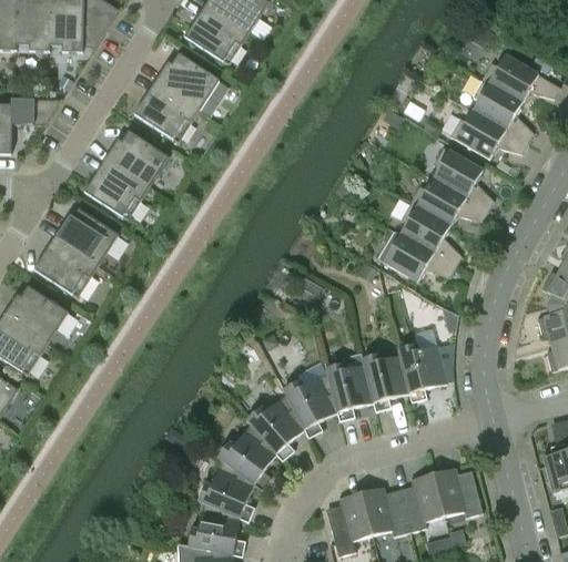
[(0,0),(0,48),(17,49),(17,44),(16,44),(16,0),(0,0)]
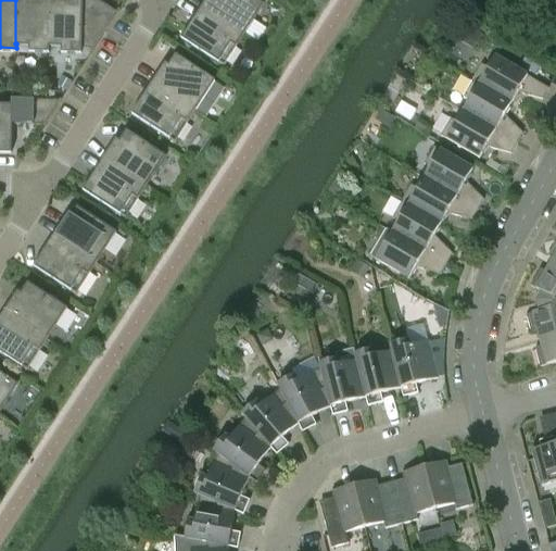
[(15,0),(15,44),(16,44),(29,44),(28,49),(49,49),(49,45),(48,44),(48,0),(15,0)]
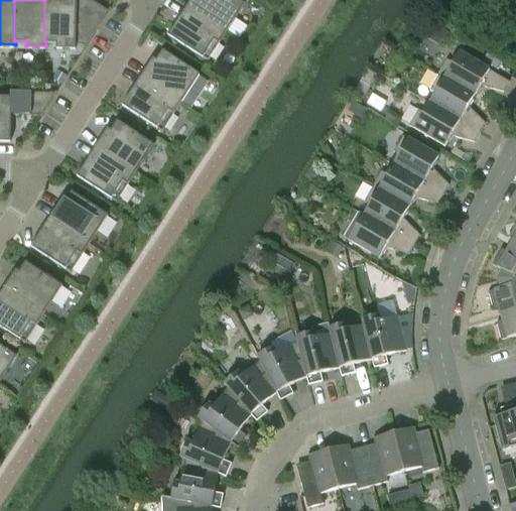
[(44,40),(45,41),(56,41),(56,45),(75,46),(75,42),(86,42),(85,43),(86,44),(111,5),(110,5),(108,7),(97,0),(44,0),(44,40)]
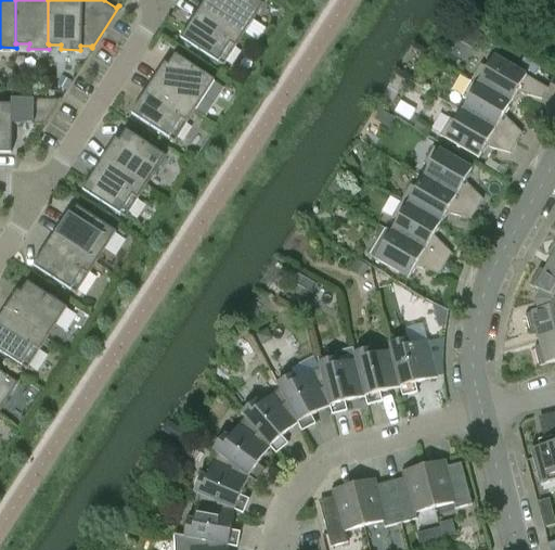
[(203,0),(201,4),(243,32),(263,1),(261,0),(203,0)]
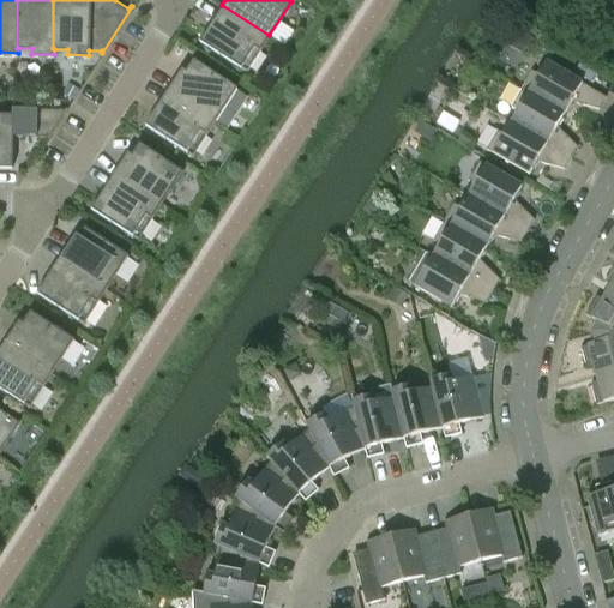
[(269,35),(222,5),(200,38),(247,68),(269,35)]
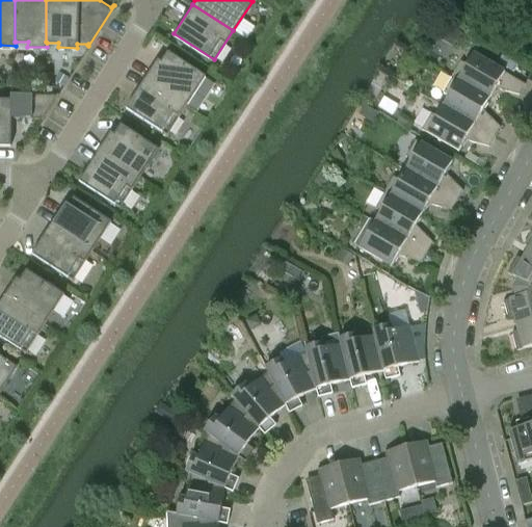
[(453,42),(458,32),(461,28),(452,23),(445,36),(453,42)]
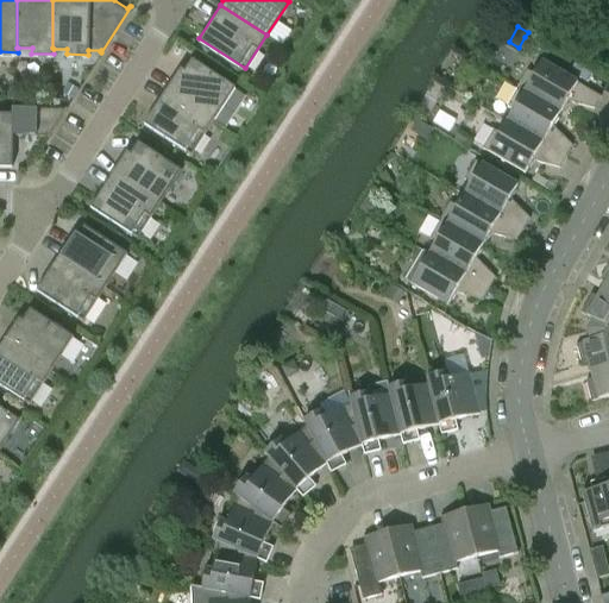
[(167,88),(213,118),(234,85),(192,56),(180,75),(176,73),(167,88)]
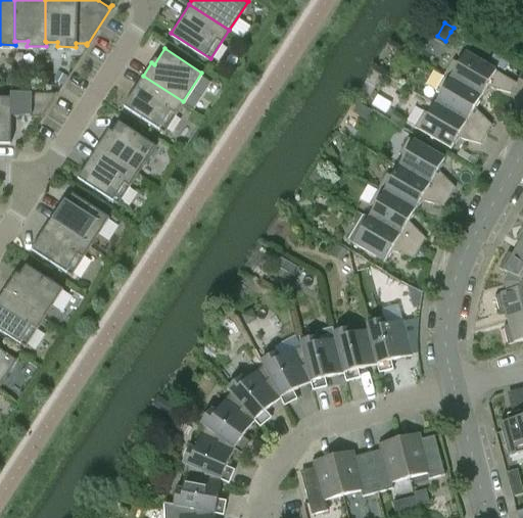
[(454,56),(444,72),(480,93),(486,83),(510,90),(516,80),(465,49),(459,60),(454,56)]
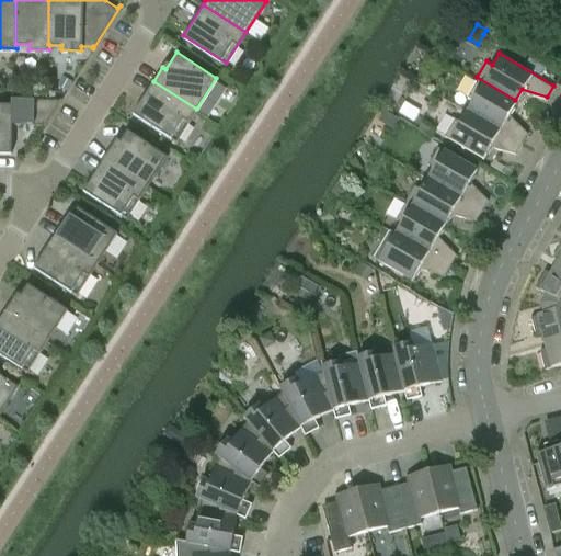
[(65,74),(59,82),(68,88),(72,79),(65,74)]
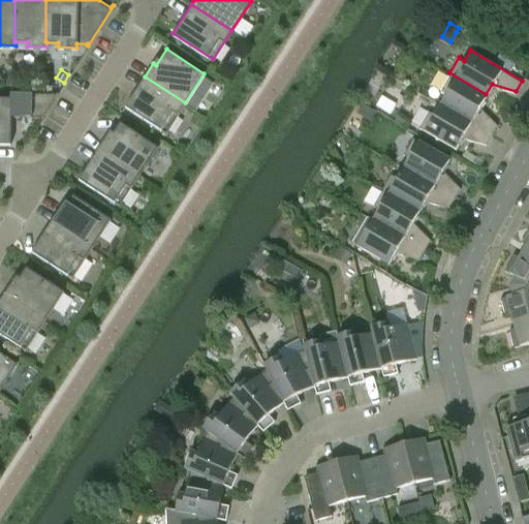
[(486,94),(449,72),(440,88),(445,92),(439,101),(492,132),(497,123),(479,105),(486,94)]
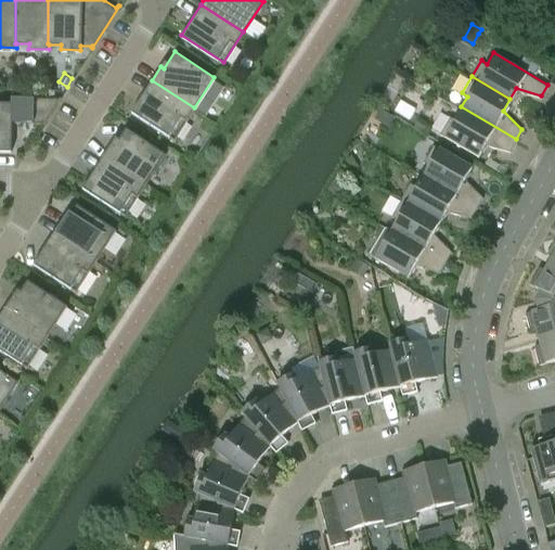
[(175,138),(194,107),(152,80),(132,111),(175,138)]
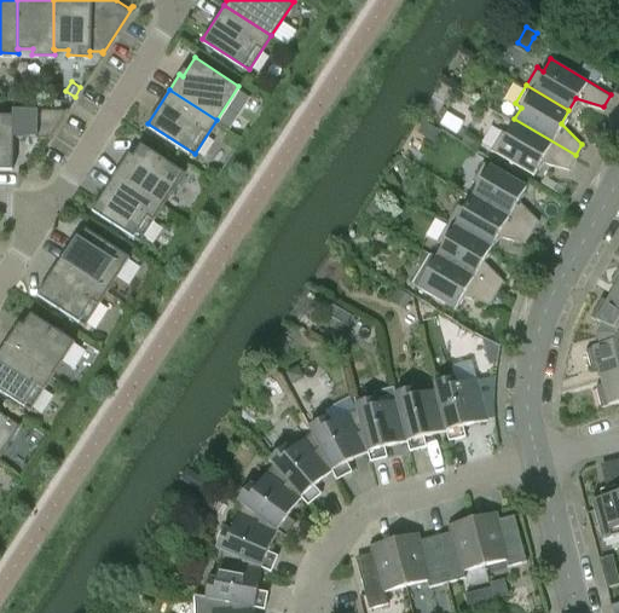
[(0,166),(12,167),(12,134),(48,136),(47,137),(48,137),(68,107),(67,107),(67,108),(0,105),(0,166)]
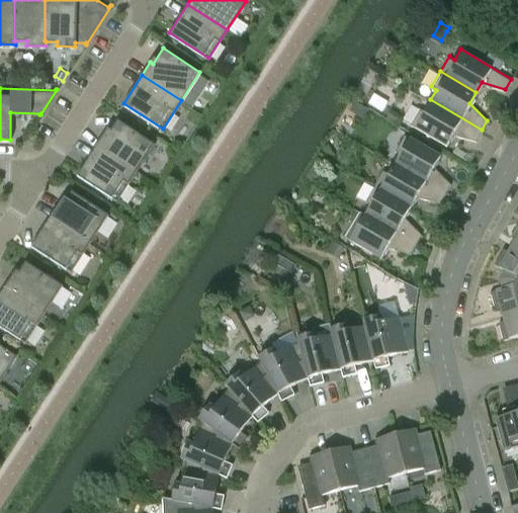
[(354,97),(349,106),(362,114),(368,105),(354,97)]
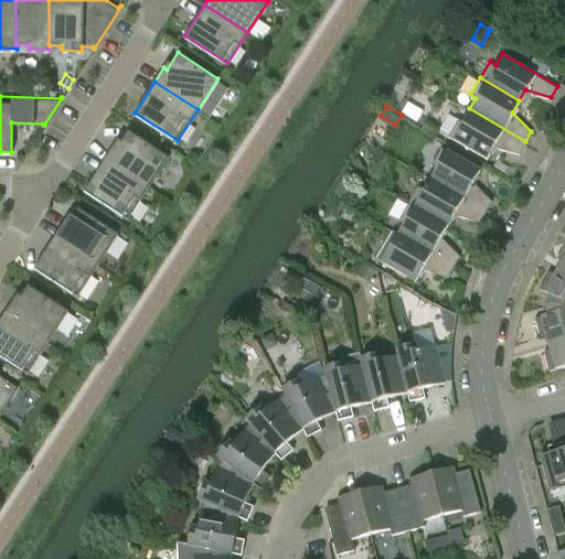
[(525,141),(469,108),(464,119),(457,116),(447,133),(487,157),(493,144),(519,151),(525,141)]
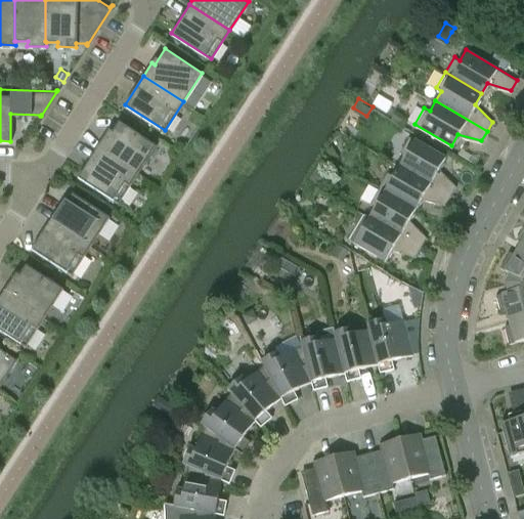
[(396,107),(391,116),(400,122),(405,114),(396,107)]
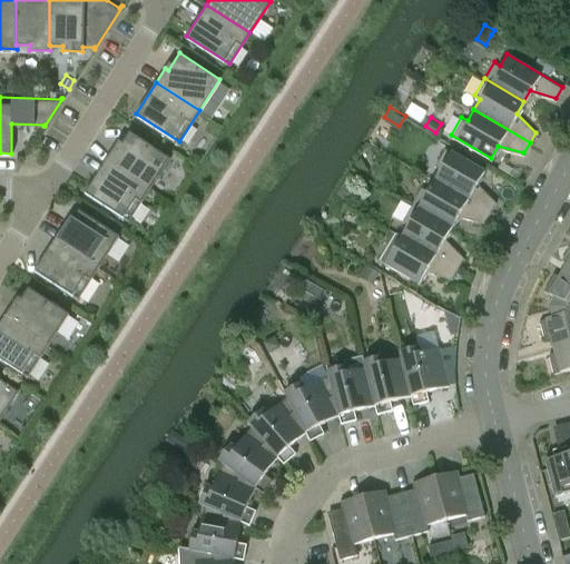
[(106,159),(149,188),(169,156),(129,130),(118,148),(115,146),(106,159)]
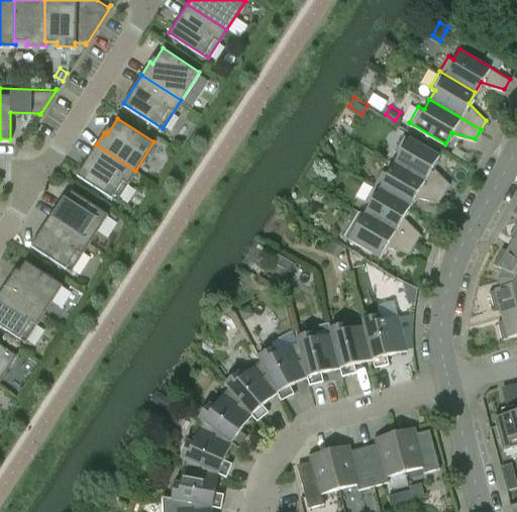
[(399,151),(394,162),(444,191),(449,182),(432,165),(439,154),(403,132),(394,148),(399,151)]
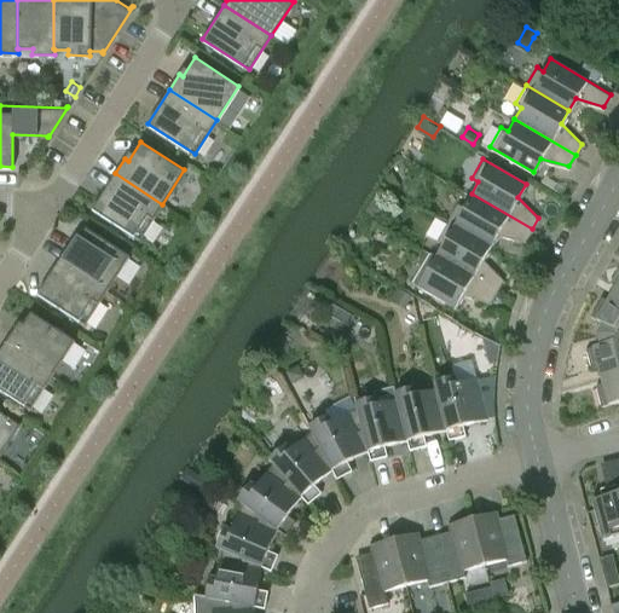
[(162,204),(115,173),(92,208),(140,238),(162,204)]
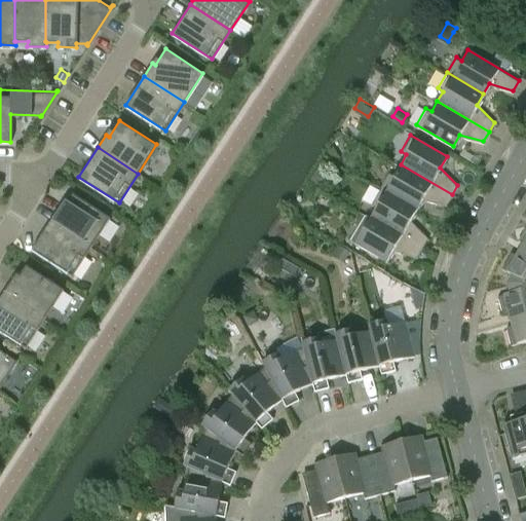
[(446,205),(452,194),(401,164),(395,175),(389,172),(380,187),(416,208),(422,197),(446,205)]
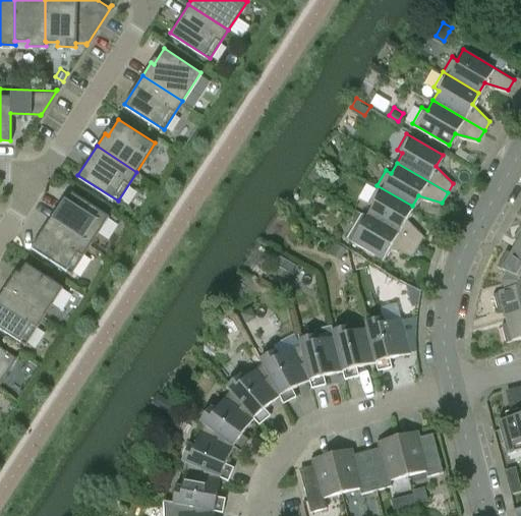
[(407,217),(412,206),(377,185),(367,201),(372,204),(367,214),(418,243),(423,234),(407,217)]
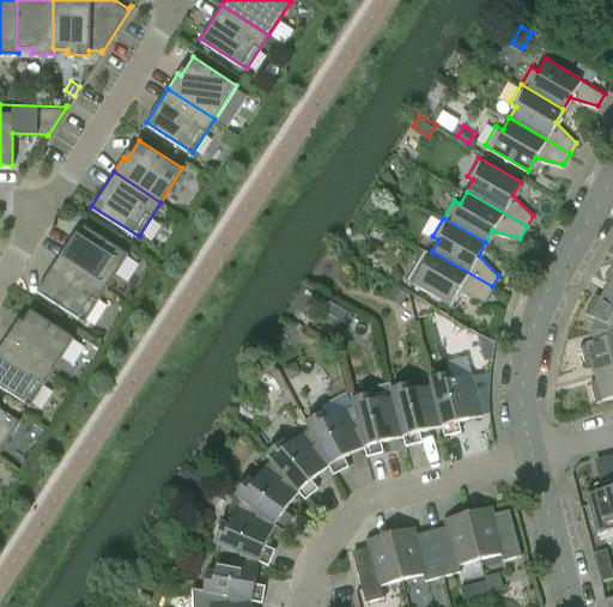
[(59,256),(105,286),(128,253),(84,224),(72,243),(68,241),(59,256)]
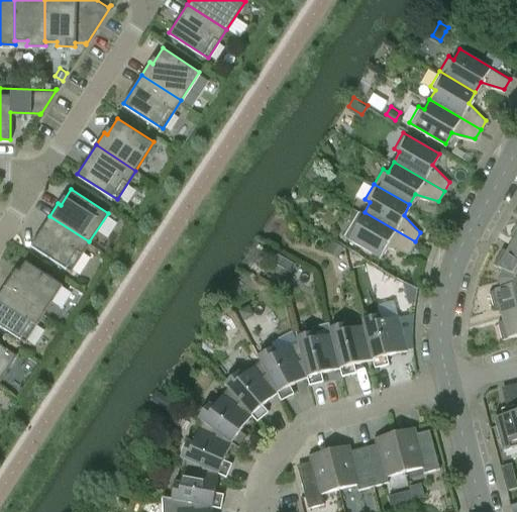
[(409,250),(415,241),(365,212),(358,221),(353,218),(344,234),(380,256),(386,244),(409,250)]
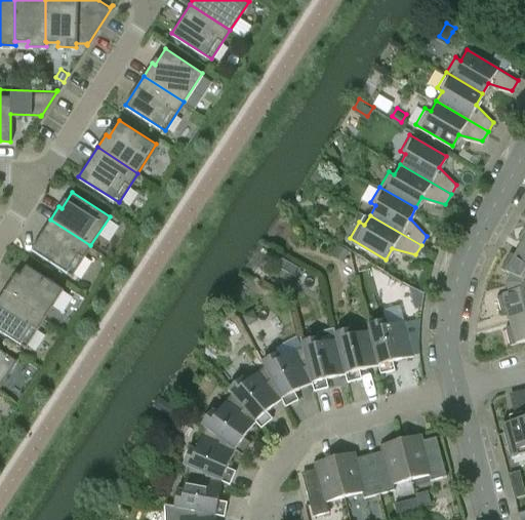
[(90,245),(50,220),(32,248),(72,274),(90,245)]
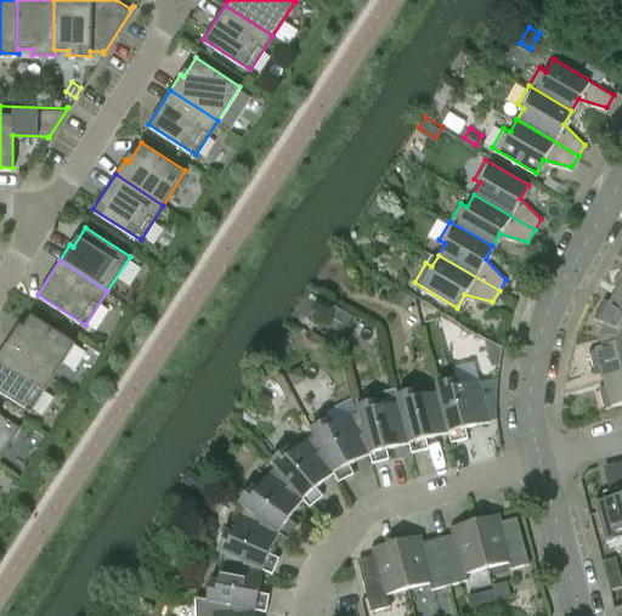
[(399,286),(391,298),(405,305),(412,293),(399,286)]
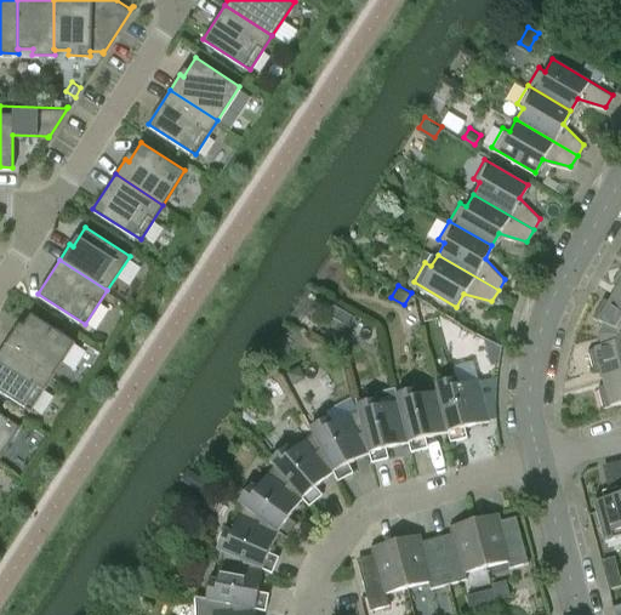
[(620,296),(614,292),(609,299),(603,295),(592,314),(604,322),(598,332),(620,335),(620,296)]
